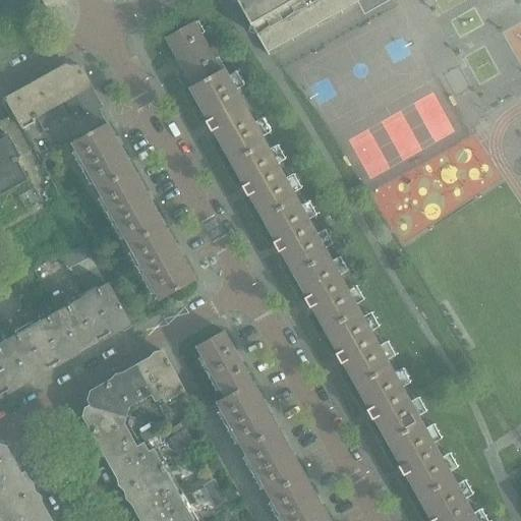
[(236,0),(251,26),(249,29),(248,31),(249,33),(251,34),(253,35),(255,34),(267,55),(269,54),(268,53),(291,40),(291,41),(293,41),(292,39),(315,26),(316,27),(317,26),(316,25),(340,12),(341,13),(342,13),(341,11),(361,0),(360,0),(236,0)]
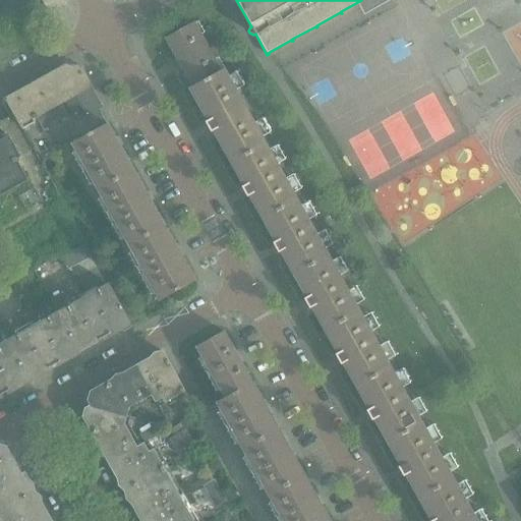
[(220,71),(208,49),(193,22),(165,39),(177,59),(179,63),(181,67),(192,87),(220,71)]
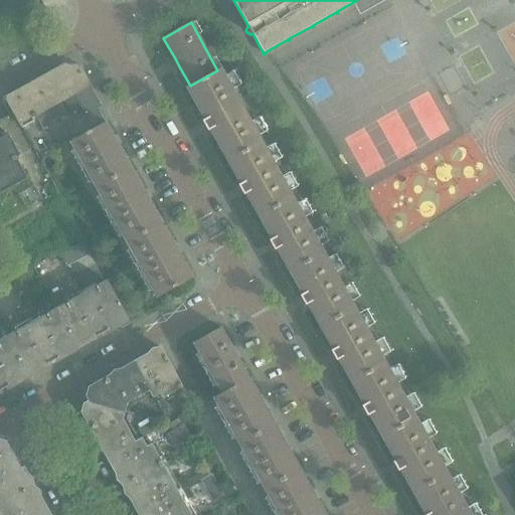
[(19,125),(73,96),(86,117),(97,110),(102,107),(80,71),(64,66),(5,100),(19,125)]
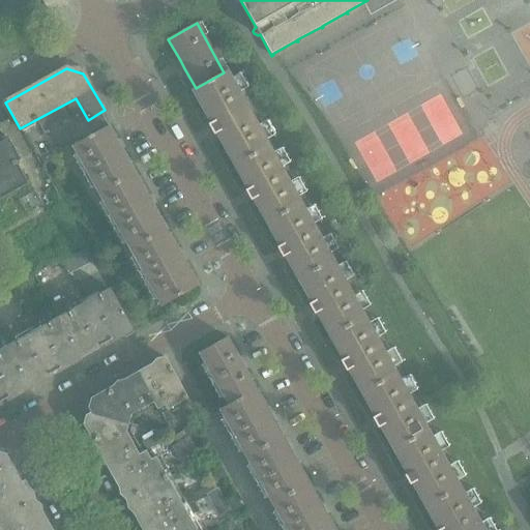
[(234,166),(269,146),(228,70),(224,72),(196,88),(193,90),(211,124),(213,128),(215,133),(234,166)]
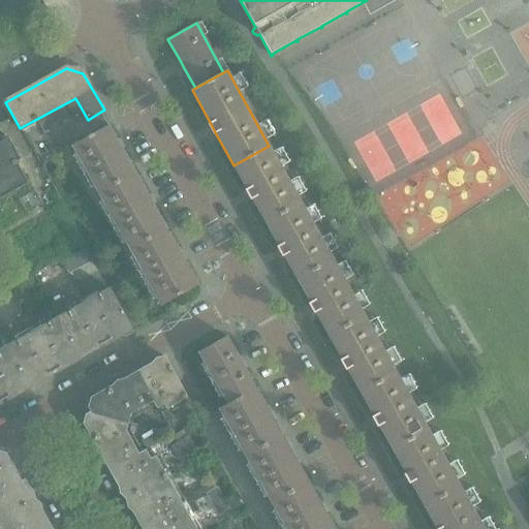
[(122,151),(123,150),(117,141),(116,142),(114,137),(115,136),(109,126),(72,149),(98,194),(134,174),(122,151)]
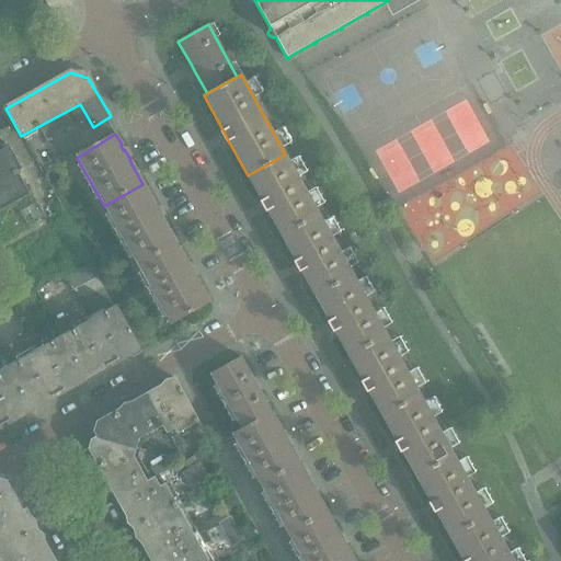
[(0,208),(30,192),(19,172),(22,170),(10,148),(1,152),(0,150),(0,208)]
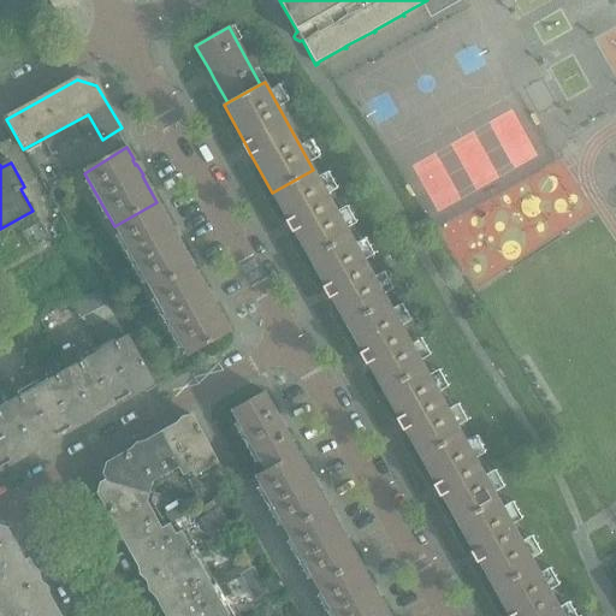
[(309,259),(350,236),(313,170),(272,193),(289,221),(291,226),(294,230),(309,259)]
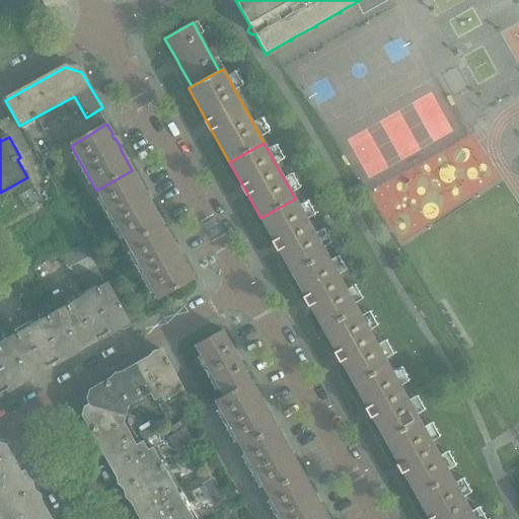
[(151,203),(152,202),(146,192),(145,193),(132,170),(96,191),(116,225),(127,244),(163,225),(151,203)]
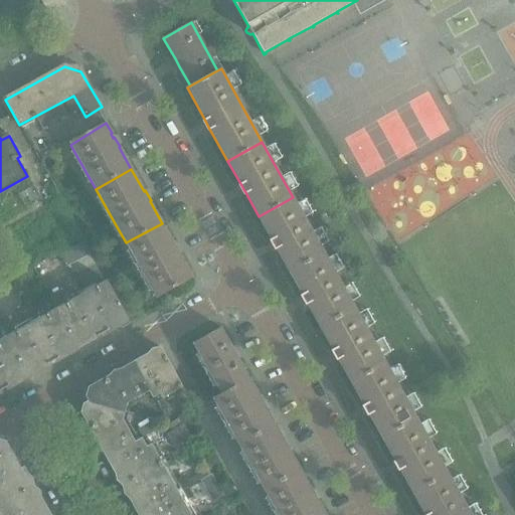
[(290,272),(324,252),(293,197),(259,216),(272,240),(274,244),(276,247),(290,272)]
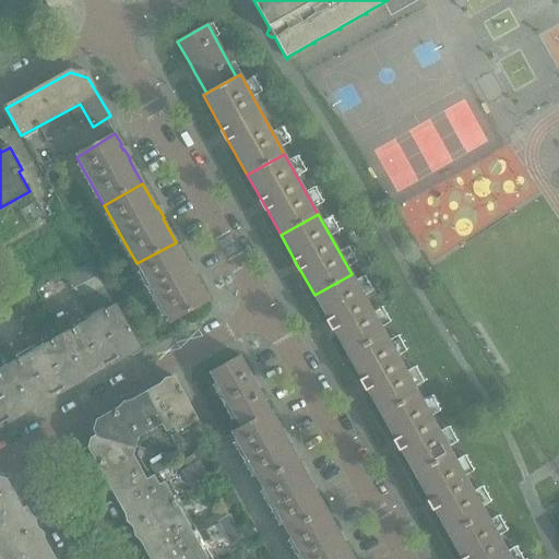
[(194,276),(195,275),(190,265),(189,265),(176,242),(137,263),(171,323),(209,301),(194,276)]
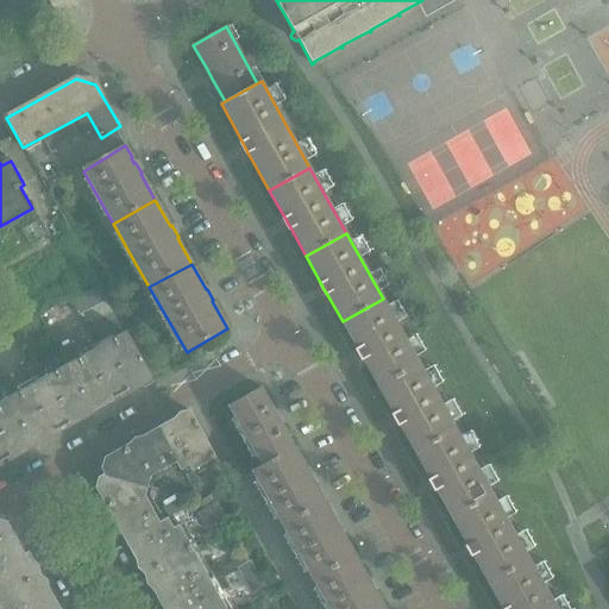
[(85,292),(70,300),(79,315),(94,307),(86,292),(85,292)]
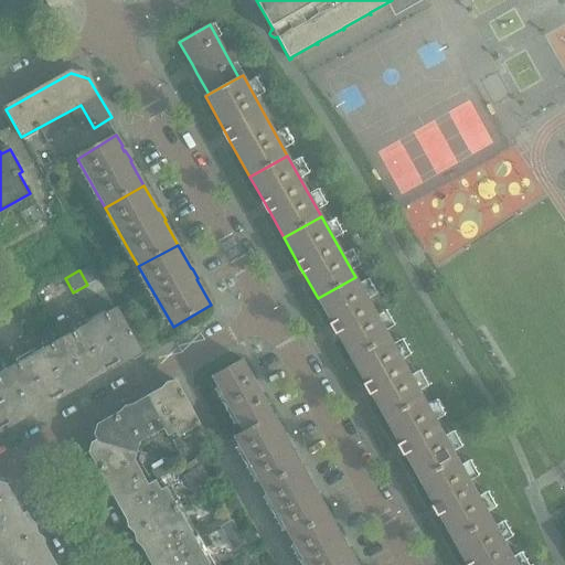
[(352,359),(390,338),(355,277),(318,298),(332,324),(334,328),(337,332),(352,359)]
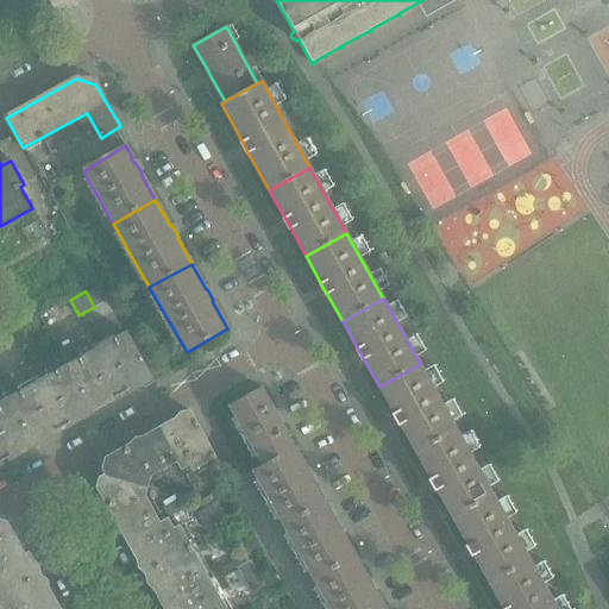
[(155,382),(126,332),(96,350),(92,343),(99,338),(93,327),(86,332),(89,337),(60,353),(67,365),(93,413),(138,387),(144,389),(154,383),(154,382),(155,382)]
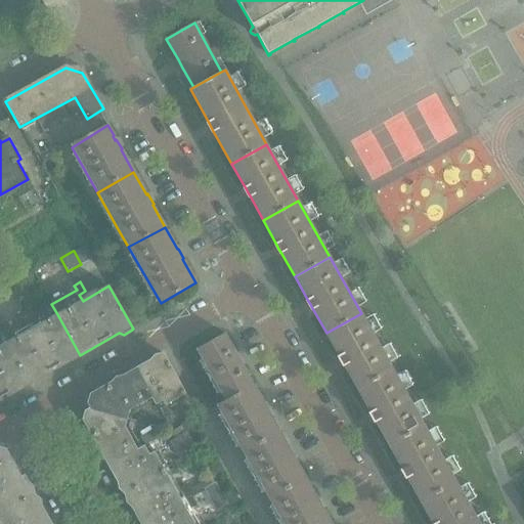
[(35,319),(29,309),(24,312),(29,322),(35,319)]
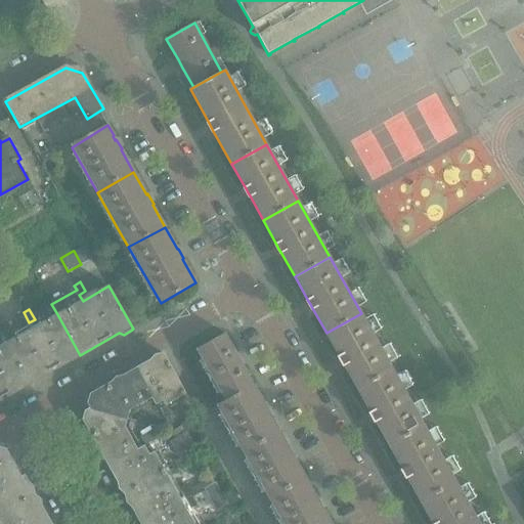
[(29,322),(24,312),(16,316),(23,326),(29,322)]
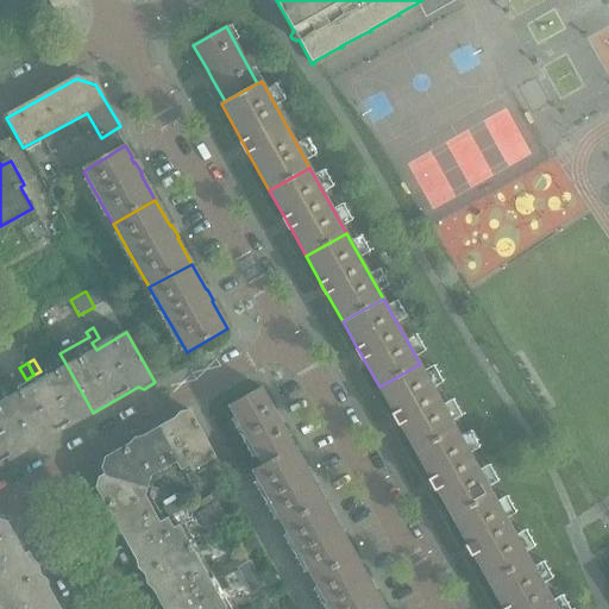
[(415,452),(456,429),(420,364),(380,387),(395,414),(397,419),(400,424),(415,452)]
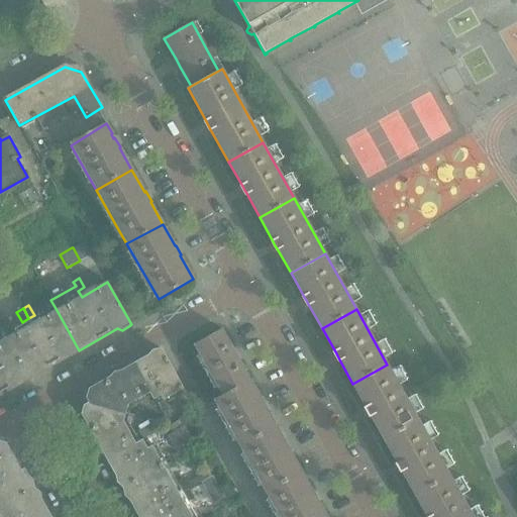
[(79,350),(57,310),(6,338),(28,379),(79,350)]
